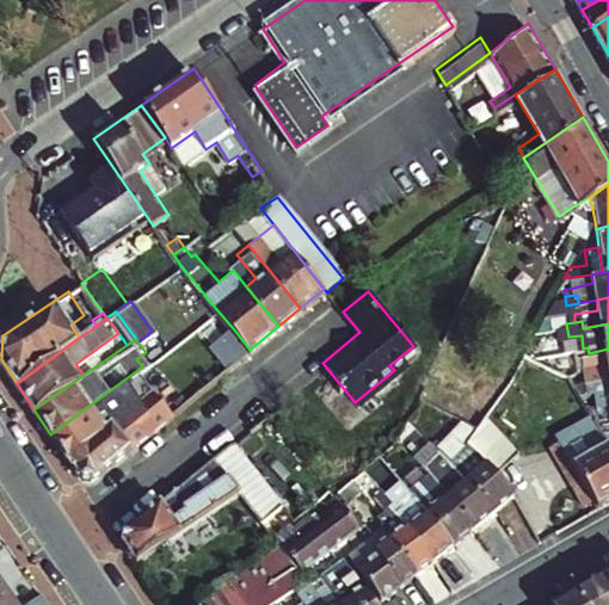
[(585,374),(591,372),(592,378),(608,375),(608,349),(589,353),(583,356),(584,365),(584,366),(585,374)]
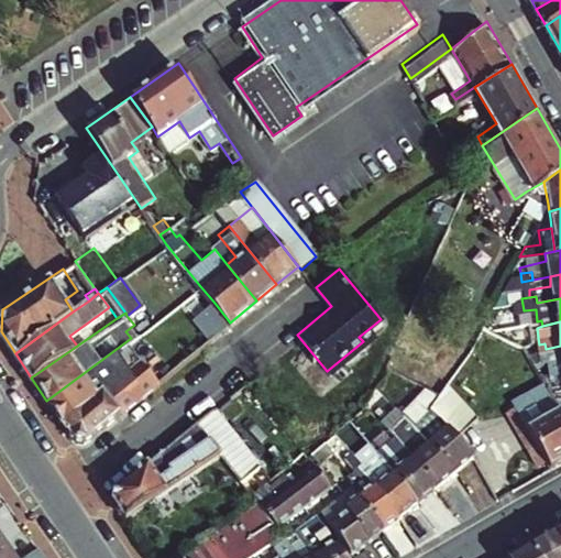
[(150,342),(140,331),(131,338),(46,401),(62,422),(117,379),(136,363),(131,357),(150,342)]
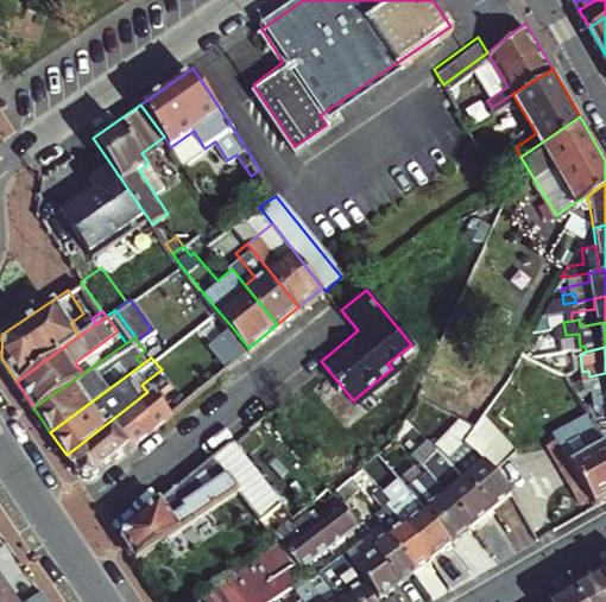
[(592,390),(594,405),(599,404),(605,401),(605,373),(589,376),(588,371),(582,372),(586,391),(592,390)]
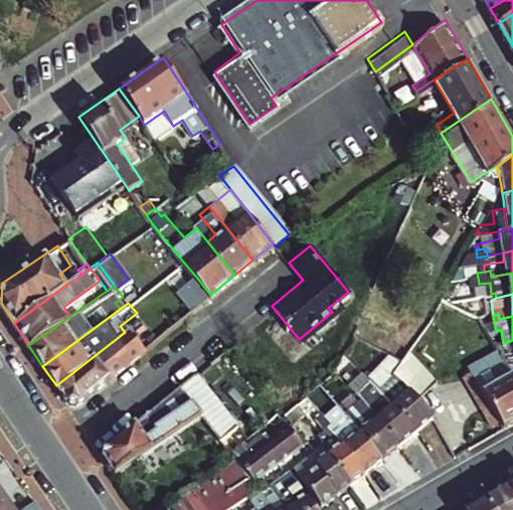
[(119,347),(112,352),(107,346),(56,385),(63,397),(67,400),(83,400),(168,330),(162,322),(124,353),(119,347)]
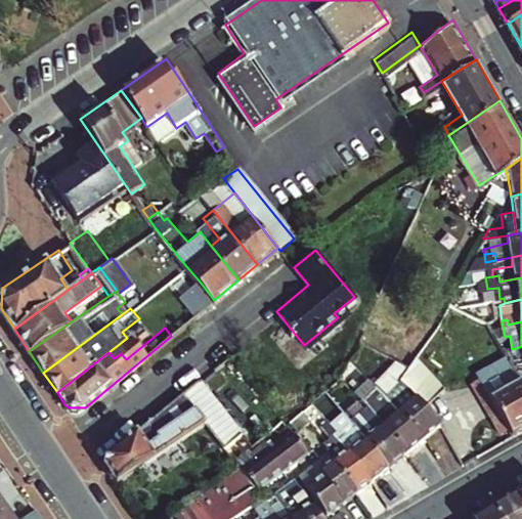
[(510,336),(505,337),(498,338),(506,350),(512,349),(510,336)]
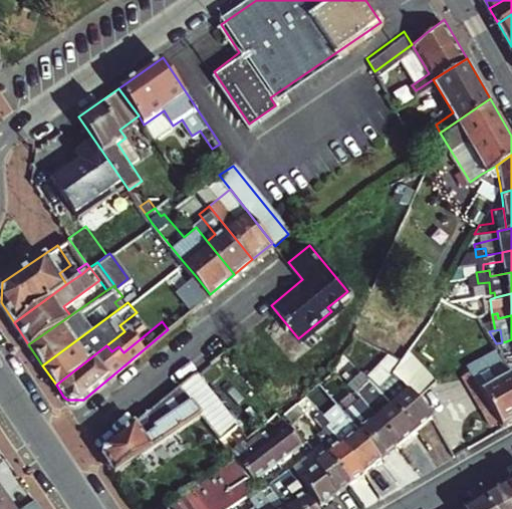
[(511,339),(506,341),(507,349),(500,350),(502,352),(505,358),(510,356),(511,359),(511,339)]
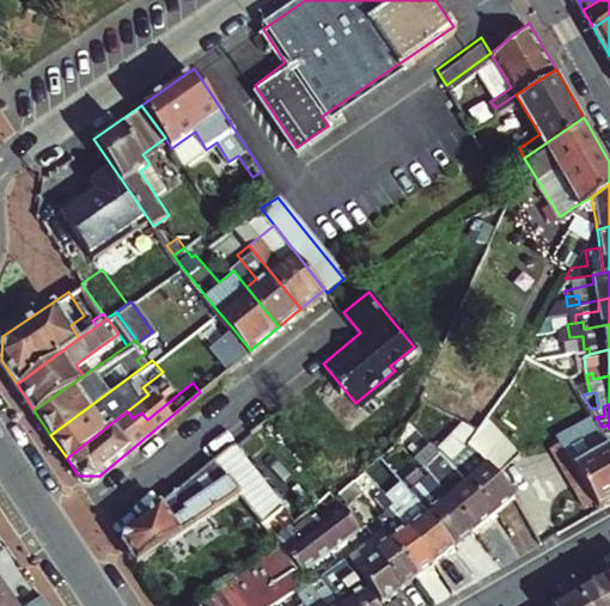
[(577,433),(572,427),(557,435),(599,505),(609,497),(609,441),(605,432),(602,427),(598,420),(577,433)]
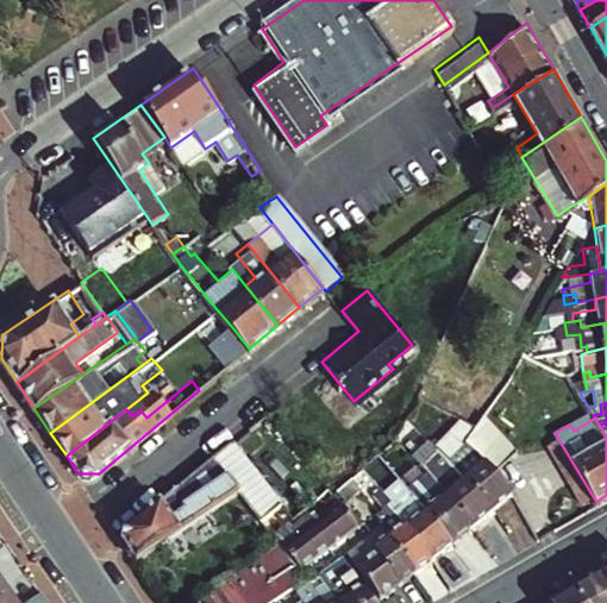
[(261,515),(281,497),(232,437),(125,526),(124,538),(137,557),(239,490),(261,515)]
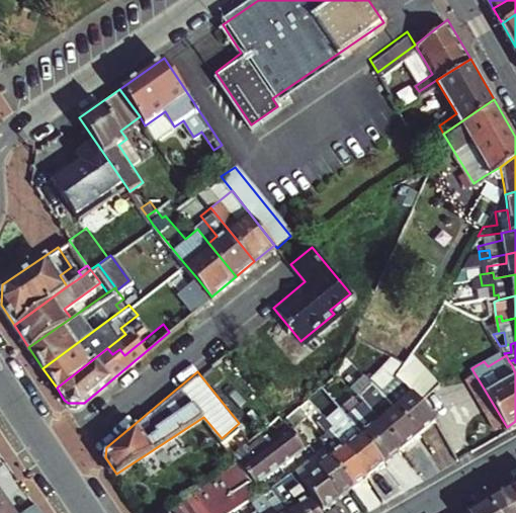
[(334,372),(334,373),(321,385),(348,415),(361,404),(334,372)]
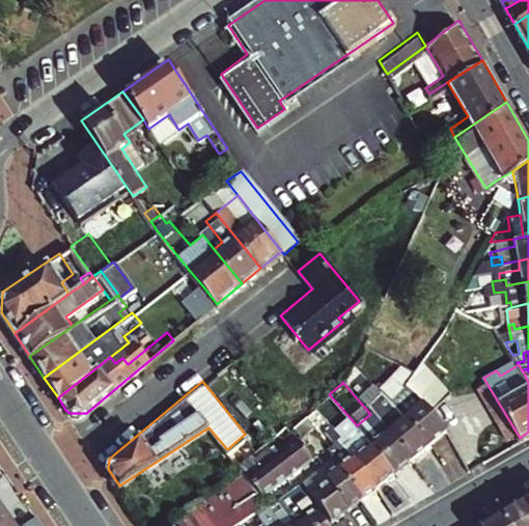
[(444,400),(427,383),(417,392),(423,399),(434,411),(444,400)]
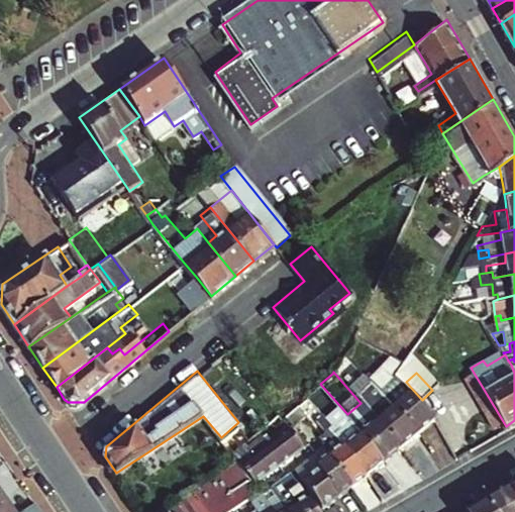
[(384,390),(385,389),(375,379),(359,394),(371,406),(384,390)]
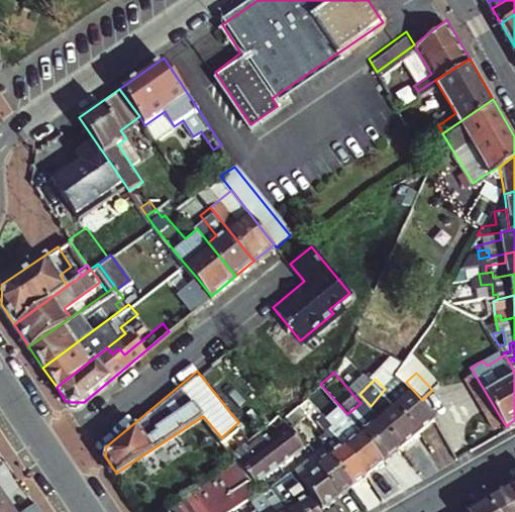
[(436,415),(422,400),(412,389),(395,403),(419,430),(436,415)]
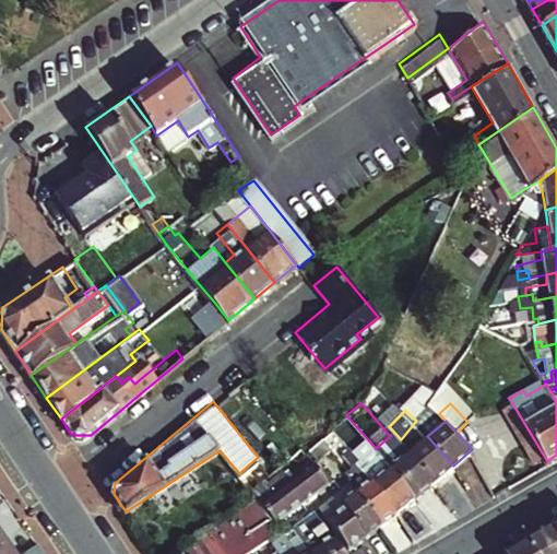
[(427,436),(425,433),(409,449),(436,481),(453,466),(427,436)]
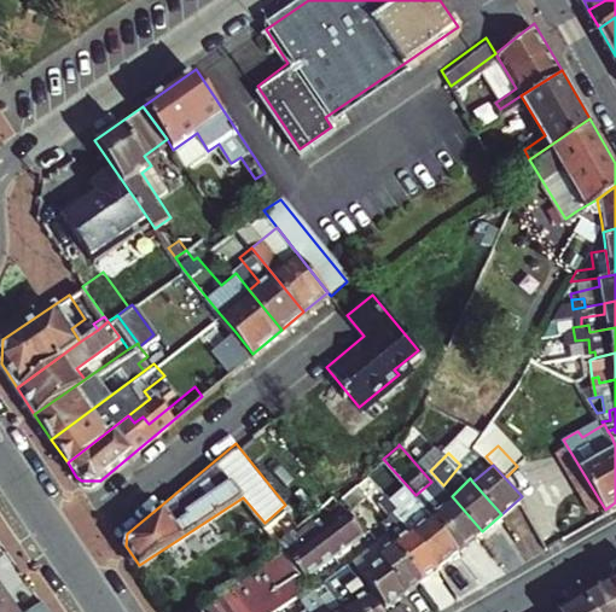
[(443,485),(423,503),(434,516),(462,549),(482,531),(452,496),(443,485)]
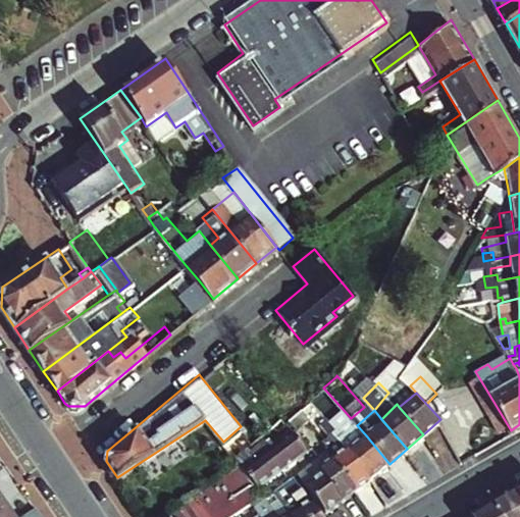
[(297,427),(296,427),(273,444),(288,466),(312,449),(297,427)]
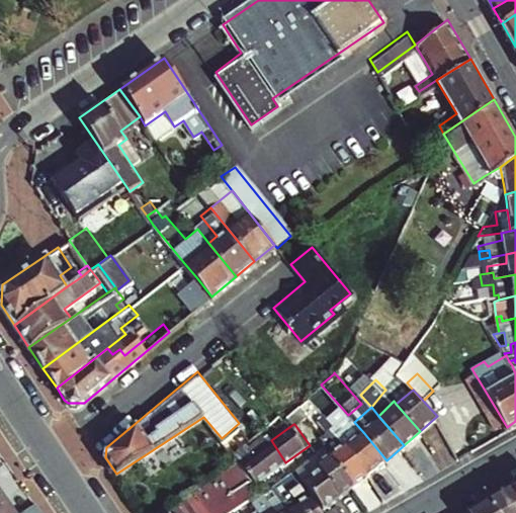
[(351,442),(343,432),(340,435),(370,475),(387,460),(363,432),(351,442)]
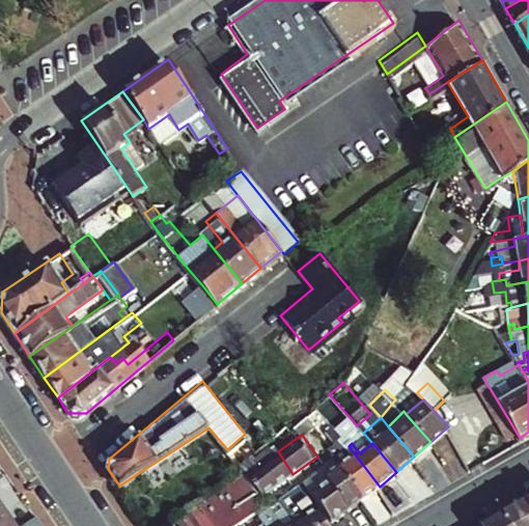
[(251,451),(239,463),(244,469),(266,494),(293,474),(278,451),(275,453),(268,444),(260,450),(254,455),(251,451)]
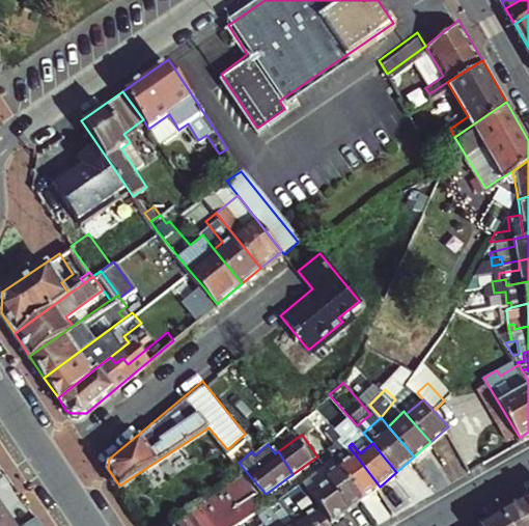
[(349,446),(346,448),(336,455),(365,497),(380,487),(349,446)]
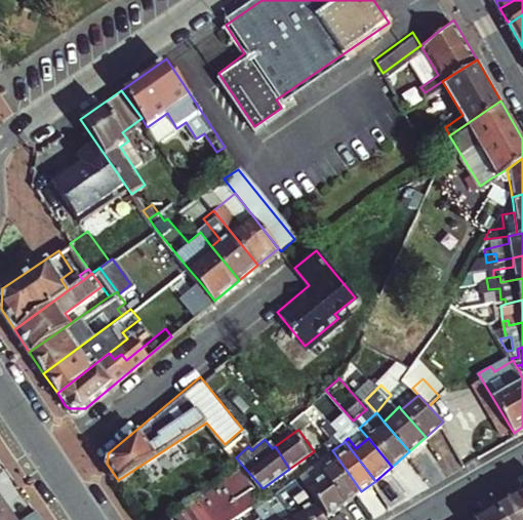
[(332,450),(329,452),(319,460),(348,501),(361,491),(332,450)]
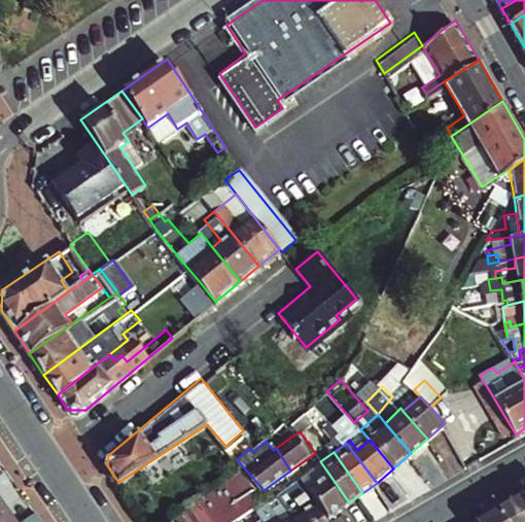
[(320,461),(304,474),(305,476),(331,514),(349,502),(320,461)]
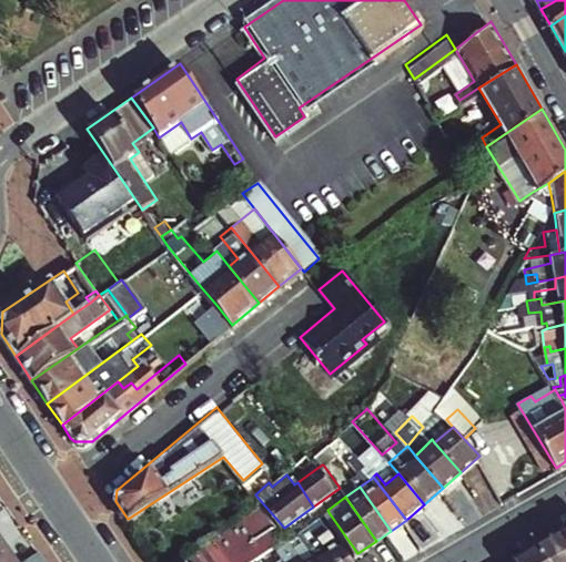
[(456,522),(442,500),(428,509),(444,531),(456,522)]
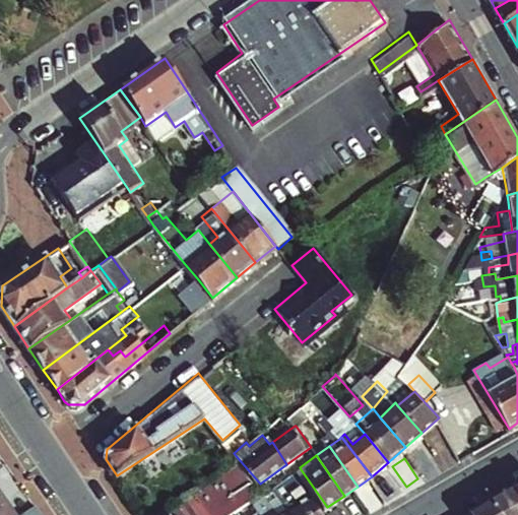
[(260,484),(239,459),(218,473),(220,477),(213,483),(222,495),(230,490),(242,506),(265,491),(260,484)]
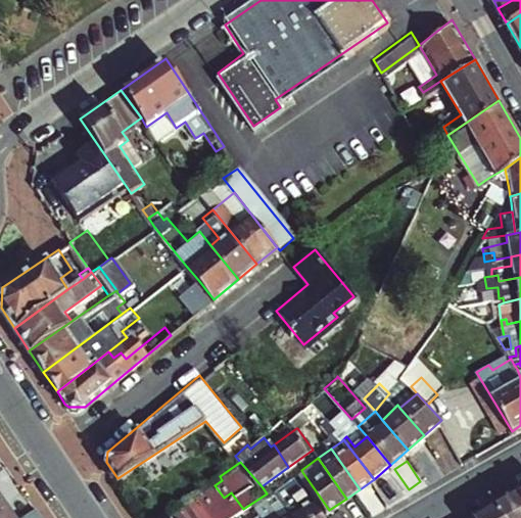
[(289,497),(282,500),(294,516),(294,517),(326,517),(297,476),(295,477),(277,491),(280,496),(285,491),(289,497)]
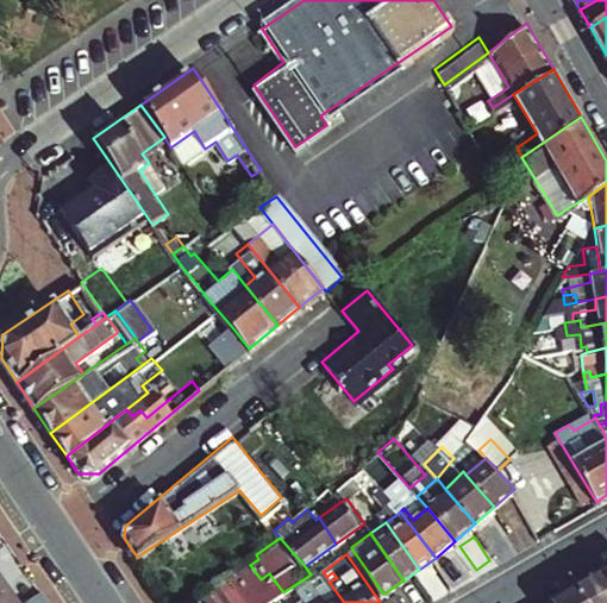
[(0,602),(18,602),(23,601),(0,566),(0,602)]
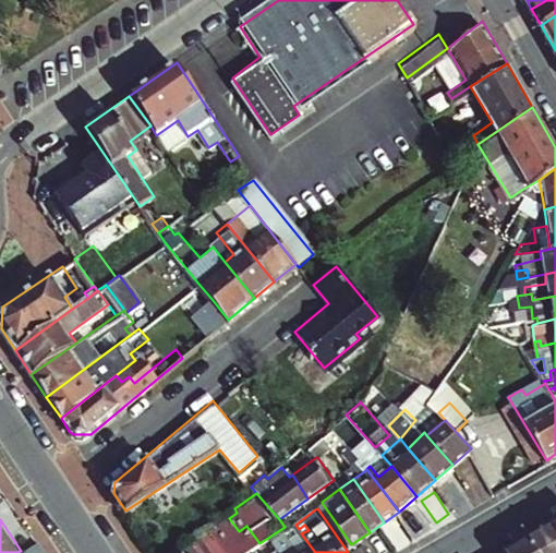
[(555,552),(555,525),(554,521),(528,537),(536,552),(555,552)]
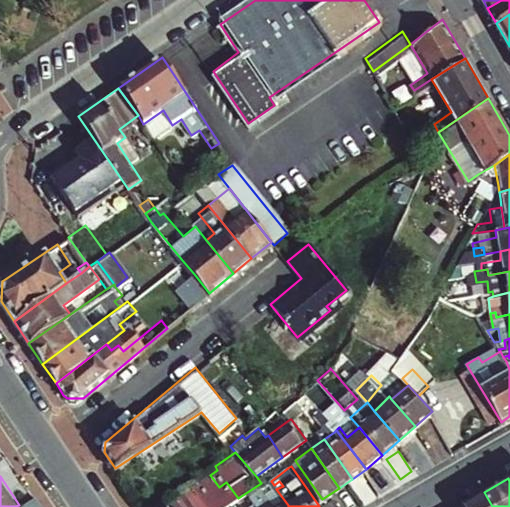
[(209,506),(192,481),(154,506),(209,506)]
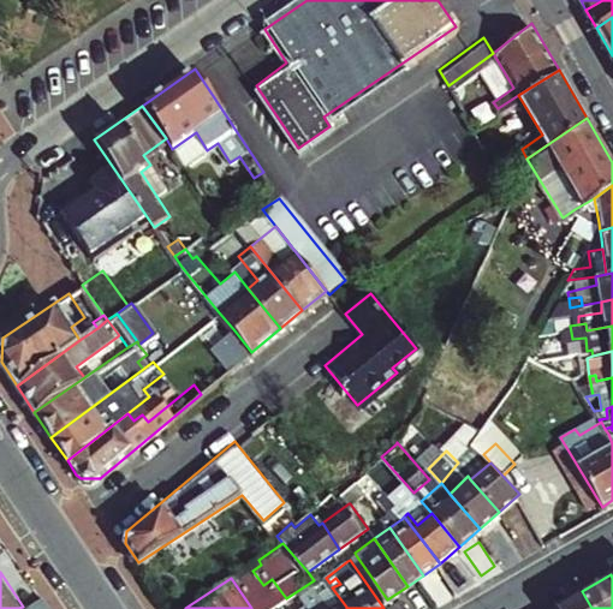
[(346,608),(346,607),(341,608),(333,608),(316,584),(302,595),(304,599),(311,608),(346,608)]
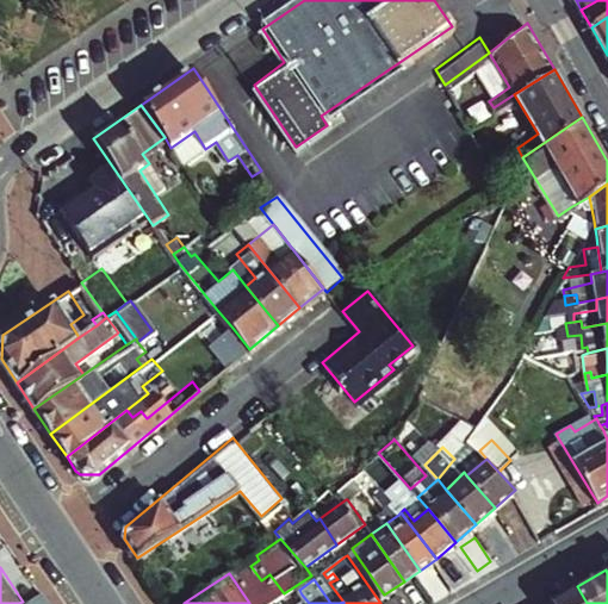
[(587,603),(577,586),(551,602),(552,603),(587,603)]
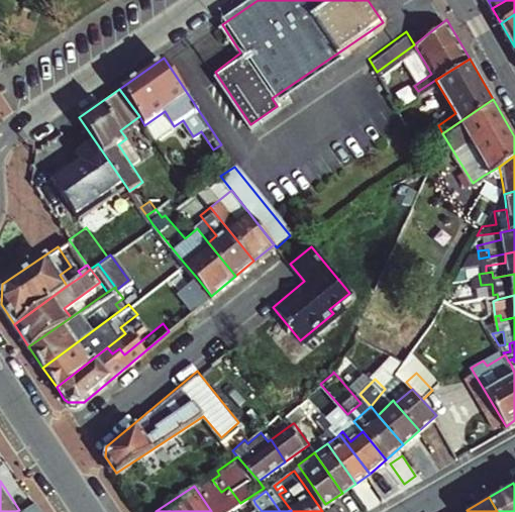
[(44,511),(36,498),(19,510),(15,511),(44,511)]
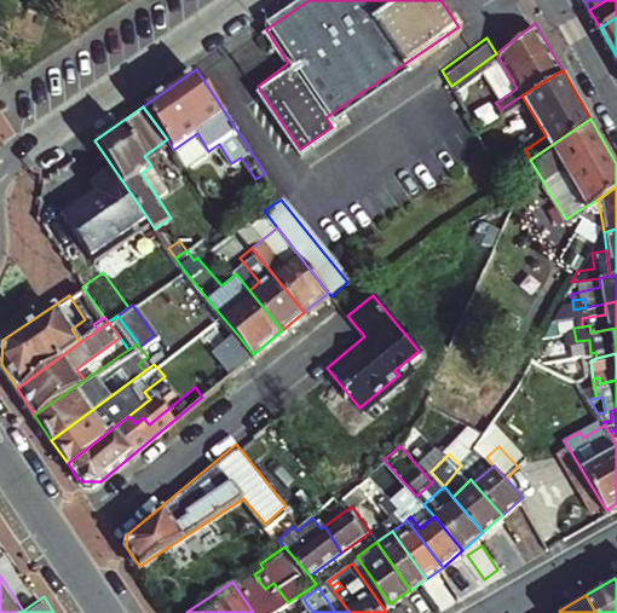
[(413,612),(405,600),(392,607),(396,612),(413,612)]
